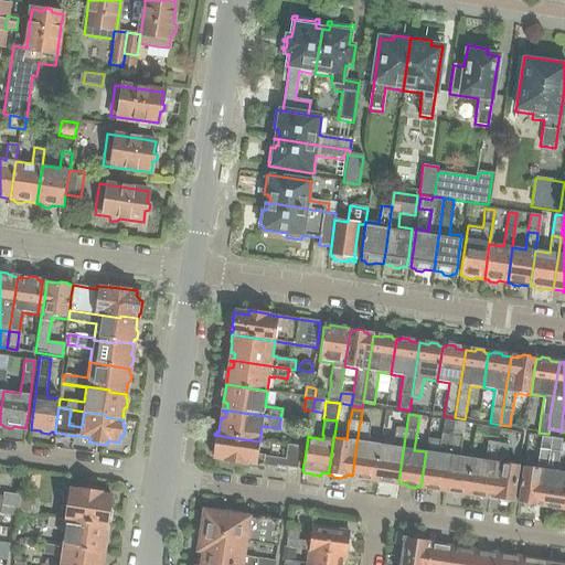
[(426,451),(420,487),(424,487),(426,489),(433,490),(435,488),(444,490),(452,436),(455,422),(444,419),(438,454),(426,451)]
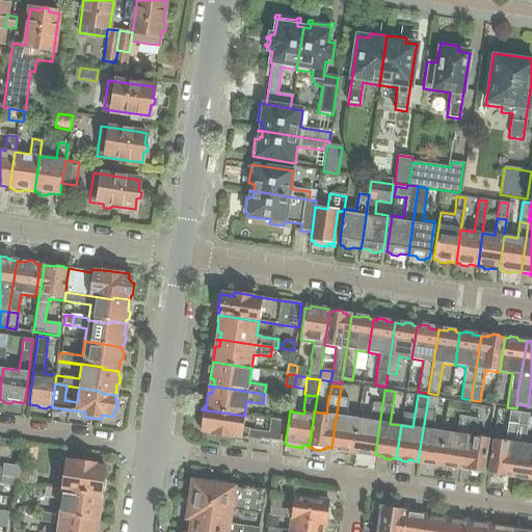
[(339,397),(331,448),(340,449),(342,452),(348,453),(350,451),(353,451),(358,419),(346,417),(348,399),(339,397)]
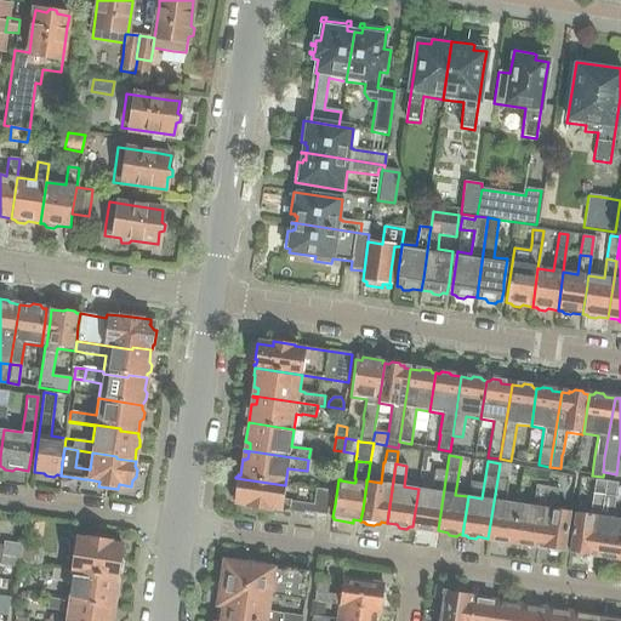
[(500,463),(497,479),(508,480),(511,466),(511,465),(500,463)]
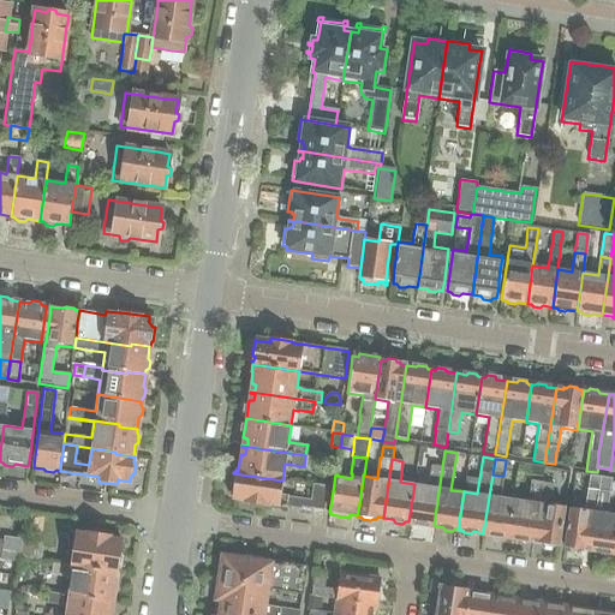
[(415,484),(408,521),(412,523),(413,525),(421,526),(423,524),(434,525),(442,467),(430,465),(428,485),(415,484)]
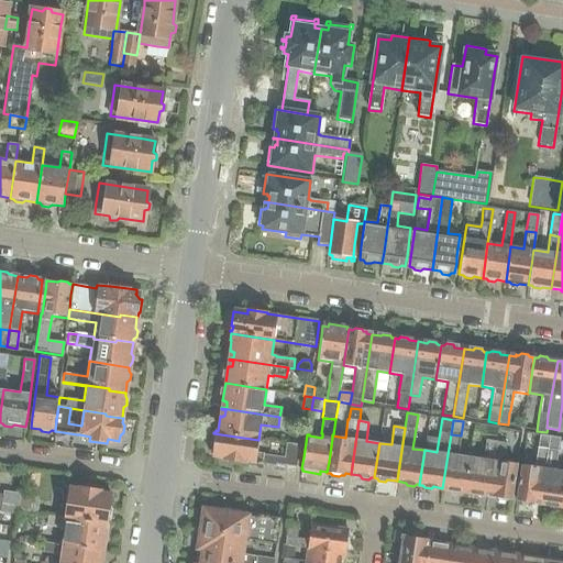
[(262,465),(262,464),(263,454),(256,453),(258,440),(213,433),(212,446),(213,446),(212,453),(211,453),(210,454),(225,456),(225,461),(245,464),(245,463),(262,465)]
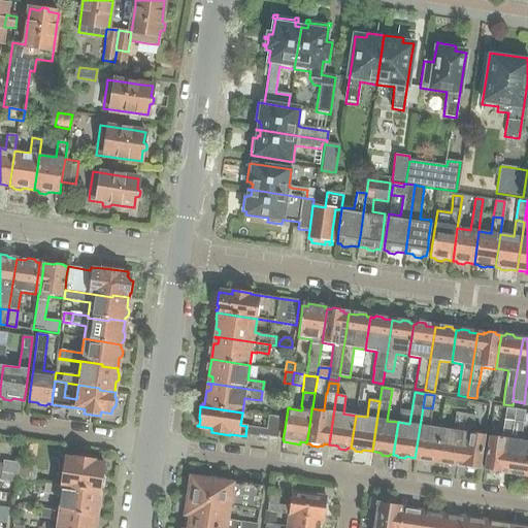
[(423,407),(415,458),(423,459),(425,461),(431,462),(433,460),(436,461),(441,428),(429,427),(432,408),(423,407)]
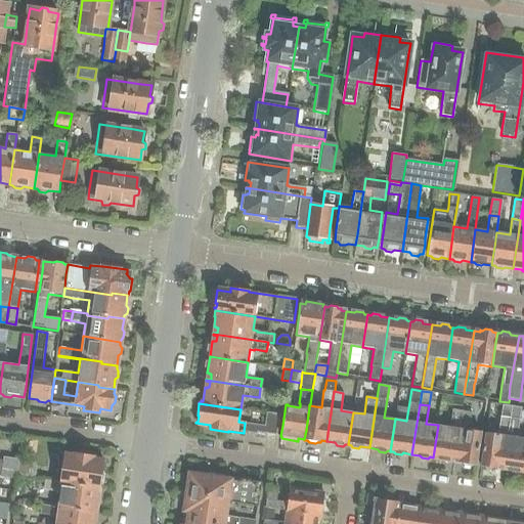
[(512,406),(501,404),(497,434),(485,432),(481,467),(483,467),(485,469),(491,470),(494,469),(496,469),(497,467),(503,468),(512,406)]
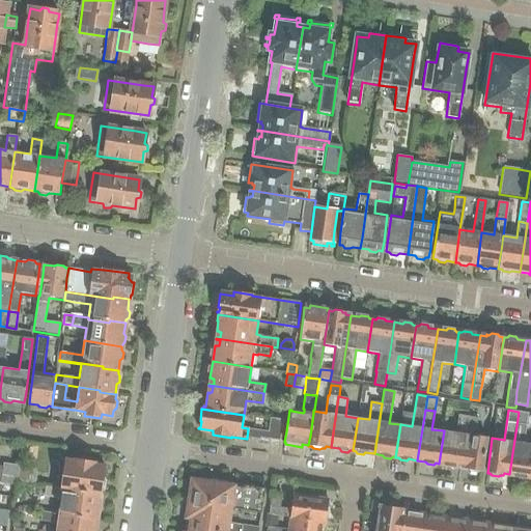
[(519,412),(509,474),(518,475),(520,478),(526,479),(528,477),(530,477),(530,476),(530,443),(524,443),(526,424),(525,424),(527,413),(519,412)]
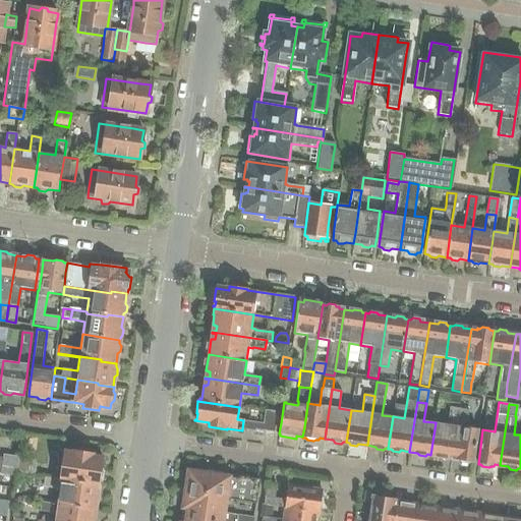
[(444,457),(452,458),(459,408),(450,406),(447,424),(436,422),(430,455),(433,455),(436,458),(442,458),(444,457)]
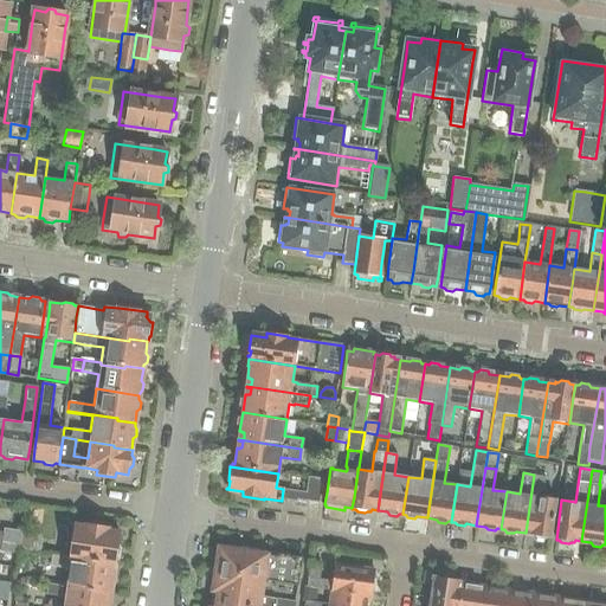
[(534,475),(526,533),(532,534),(532,536),(535,536),(537,539),(545,540),(547,539),(550,539),(552,527),(556,500),(542,497),(546,476),(534,475)]
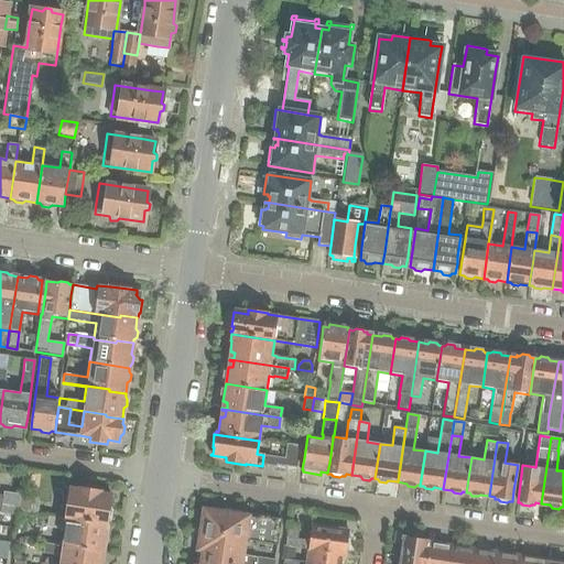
[(106,527),(108,527),(108,522),(111,520),(112,510),(110,508),(112,497),(99,495),(99,490),(82,488),(80,489),(64,487),(60,519),(47,517),(47,518),(60,520),(106,527)]
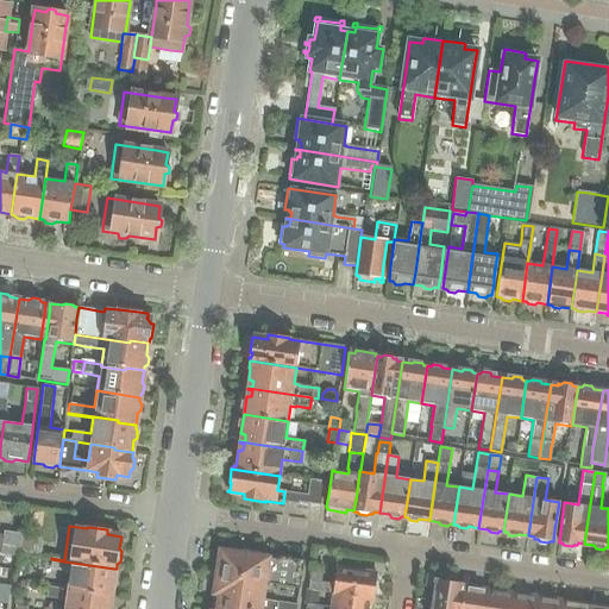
[(2,535),(1,545),(22,547),(22,538),(2,535)]
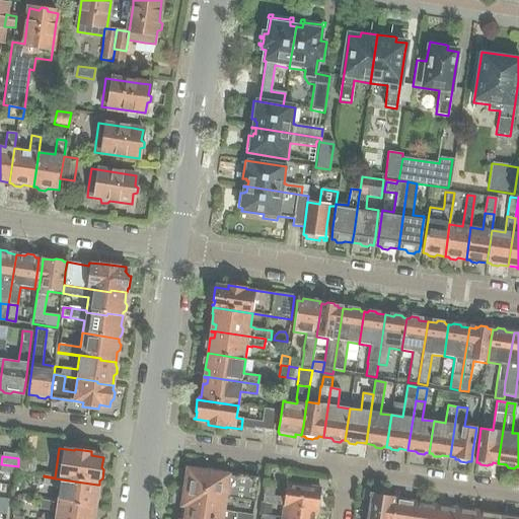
[(20,457),(18,472),(27,474),(30,459),(20,457)]
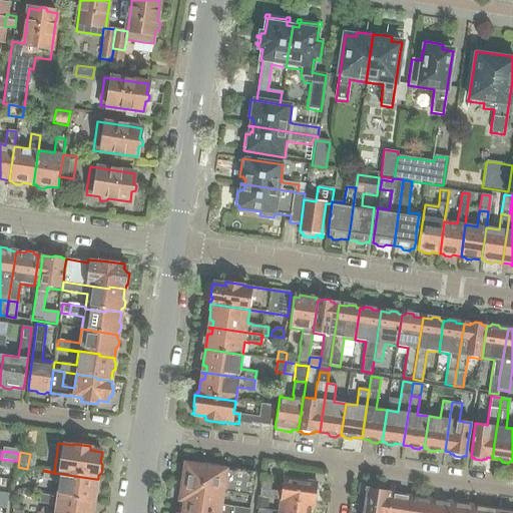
[(0,467),(13,469),(17,470),(17,466),(18,461),(1,459),(0,467)]
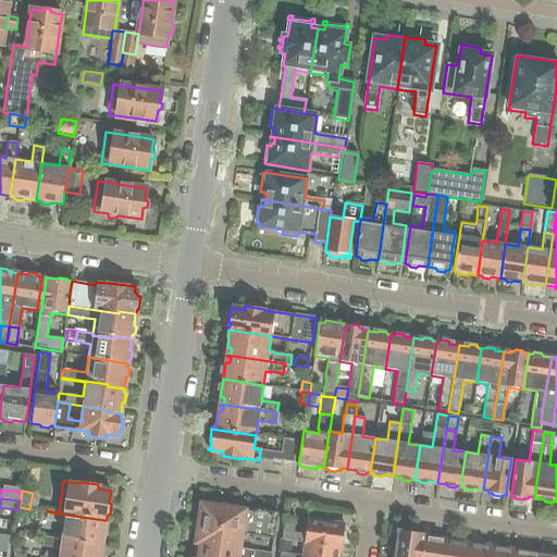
[(202,504),(200,519),(202,519),(202,520),(201,520),(200,523),(201,523),(201,525),(244,532),(274,536),(276,524),(277,514),(255,510),(255,512),(245,510),(245,506),(221,503),(220,507),(213,506),(213,504),(209,504),(208,505),(202,504)]
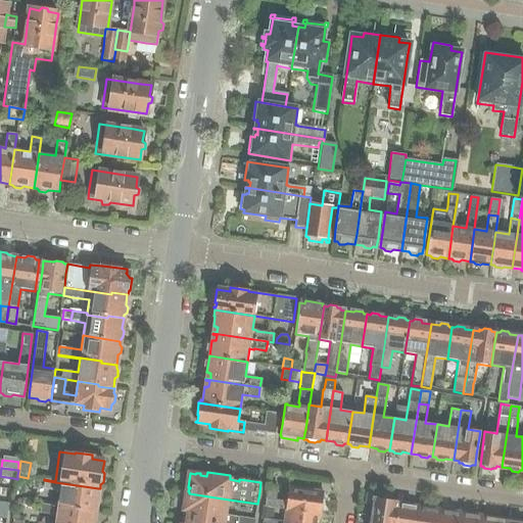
[(57,506),(56,507),(91,512),(95,513),(95,510),(97,509),(99,501),(97,497),(98,488),(55,482),(44,480),(43,489),(59,491),(57,506)]
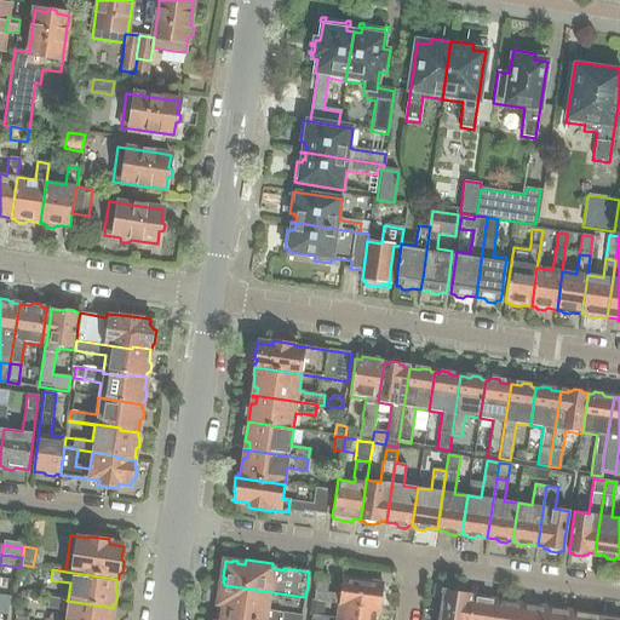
[(343,579),(340,595),(327,593),(329,577),(317,575),(314,601),(337,603),(337,604),(379,610),(380,610),(384,585),(379,585),(378,583),(371,581),(368,583),(343,579)]
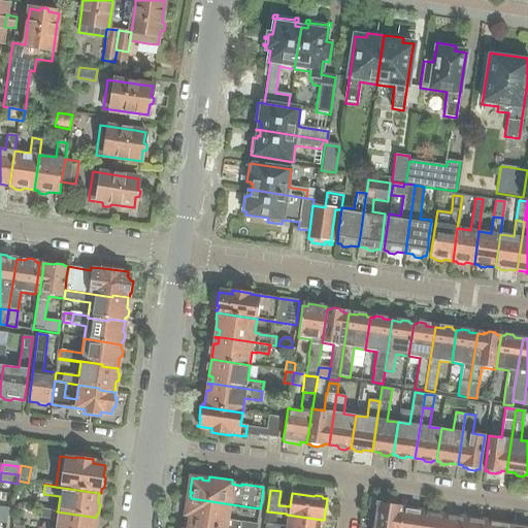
[(185,523),(218,527),(239,527),(240,522),(229,521),(231,504),(191,498),(190,502),(188,501),(186,516),(190,516),(189,523),(185,523)]
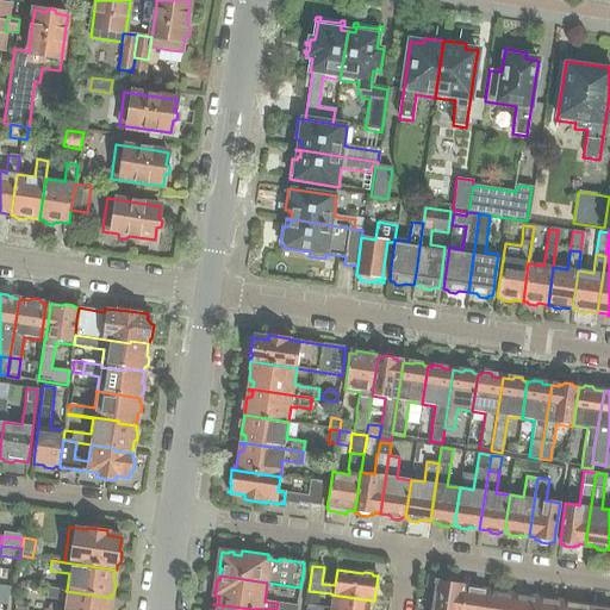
[(461,609),(465,586),(466,585),(435,580),(435,584),(436,584),(431,609),(461,609)]
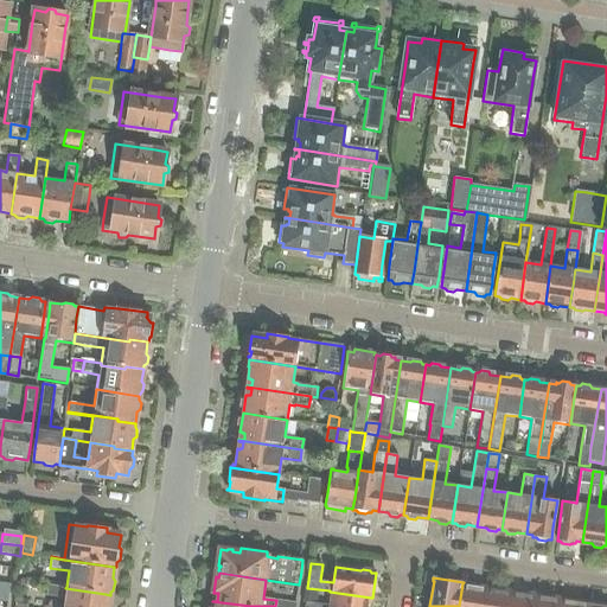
[(0,582),(0,592),(8,594),(10,585),(0,582)]
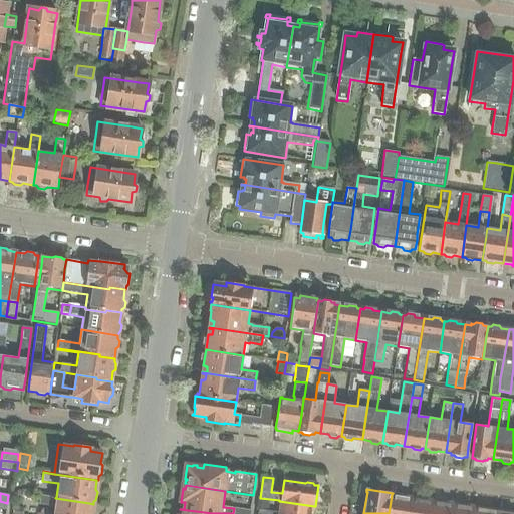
[(392,494),(389,513),(410,513),(412,499),(405,498),(404,496),(392,494)]
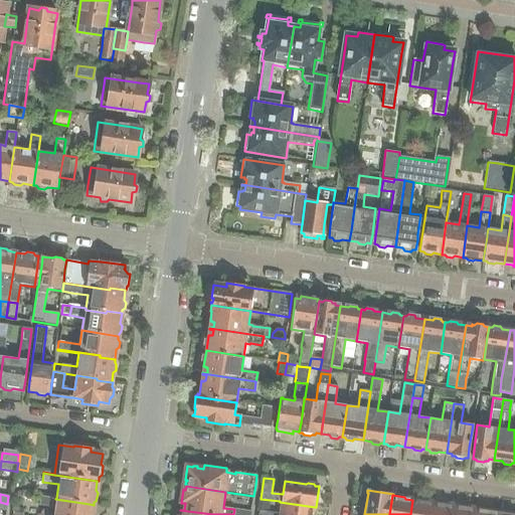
[(40,496),(39,506),(54,508),(53,514),(92,514),(93,512),(89,511),(90,504),(55,499),(56,498),(40,496)]
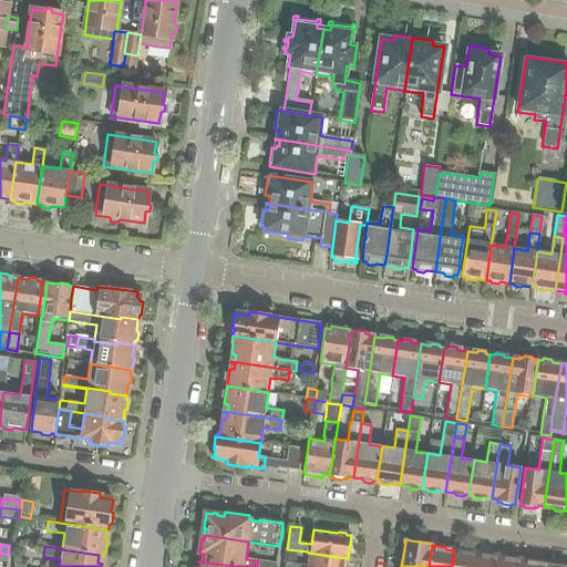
[(454,550),(452,566),(475,566),(477,554),(474,554),(472,550),(465,549),(463,552),(454,550)]
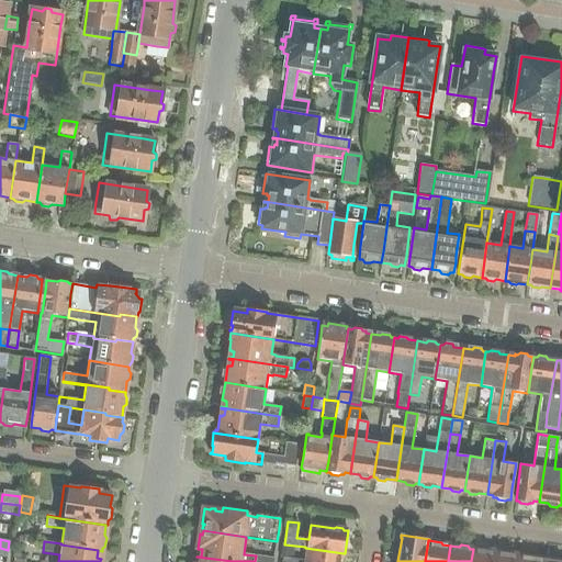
[(282,559),(281,561),(344,561),(345,558),(343,557),(344,553),(305,548),(303,561),(288,559),(288,560),(282,559)]
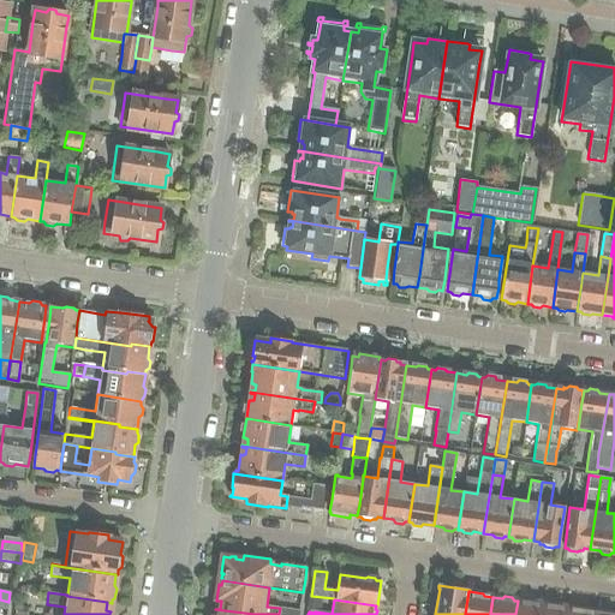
[(308,601),(305,610),(309,611),(315,613),(315,611),(317,602),(308,601)]
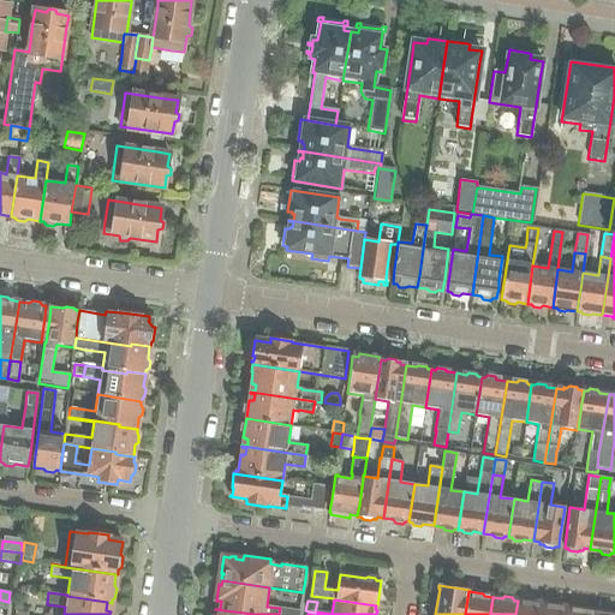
[(515,614),(541,614),(543,605),(539,604),(537,602),(530,601),(526,602),(518,601),(515,614)]
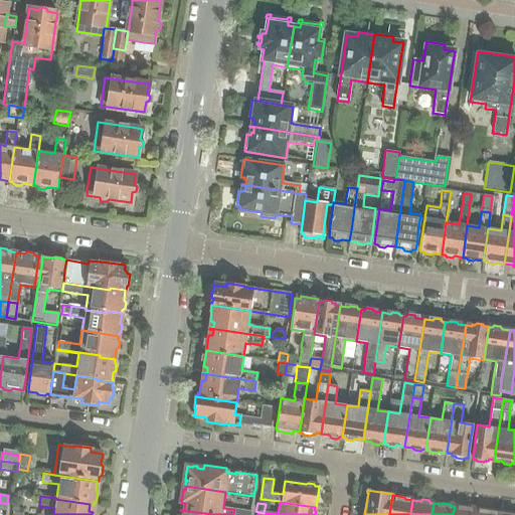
[(474,514),(476,510),(473,509),(471,507),(464,506),(462,508),(455,507),(453,514),(474,514)]
